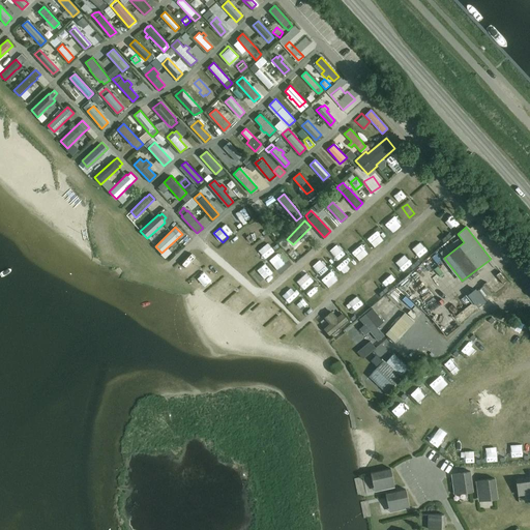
[(242,245),(247,239),(241,234),(236,240),(242,245)]
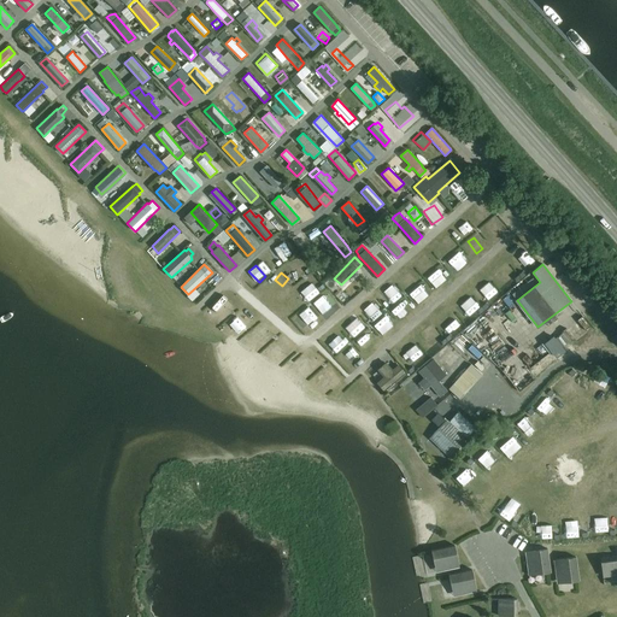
[(269,283),(264,289),(275,298),(280,292),(269,283)]
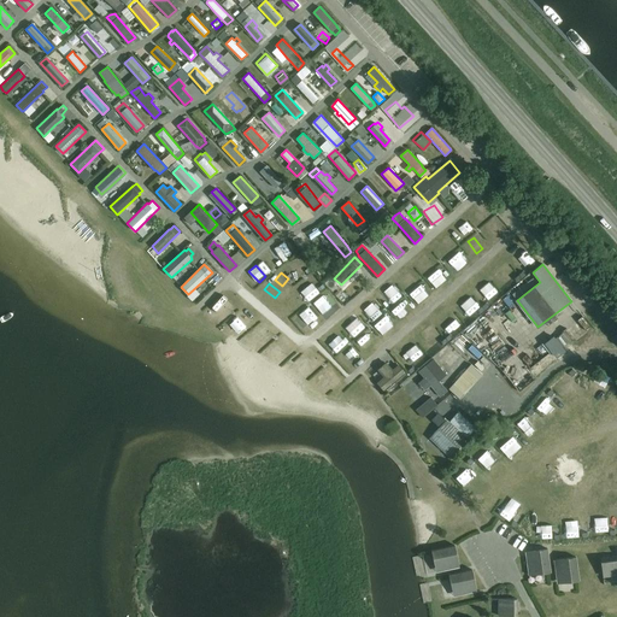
[(421,286),(407,298),(415,305),(428,294),(421,286)]
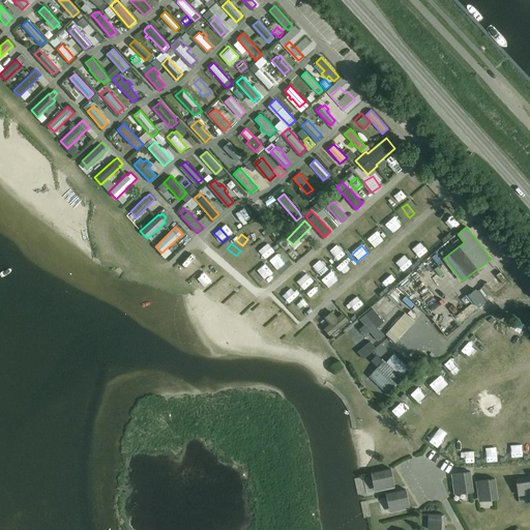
[(282,259),(272,265),(278,274),(287,269),(282,259)]
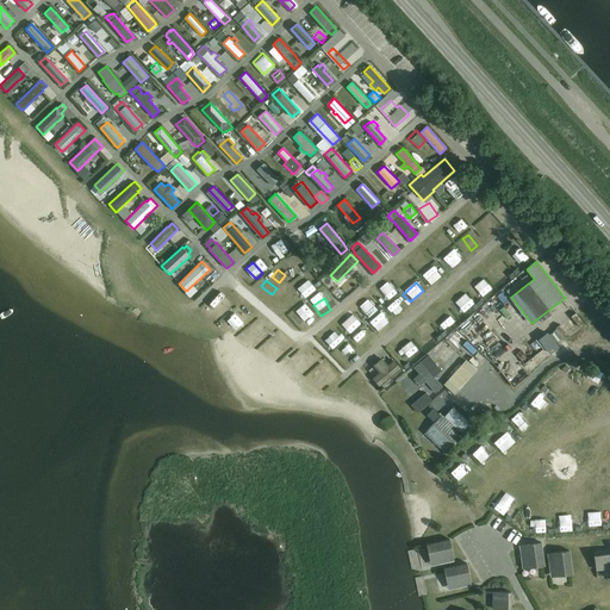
[(232,305),(221,311),(225,318),(236,313),(232,305)]
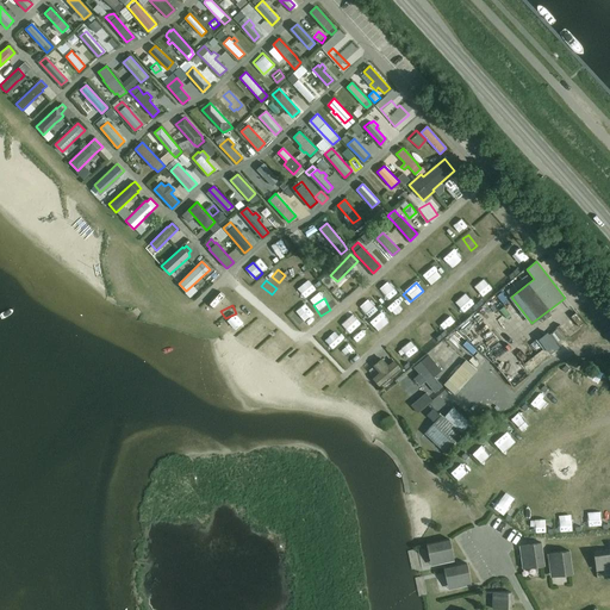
[(385,305),(374,312),(379,318),(388,311),(385,305)]
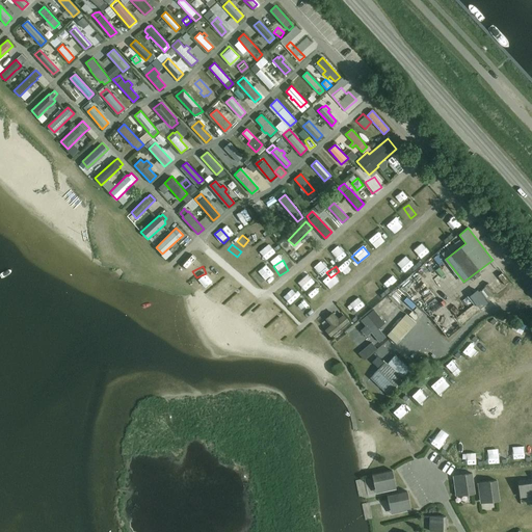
[(208,282),(217,285),(221,273),(211,270),(208,282)]
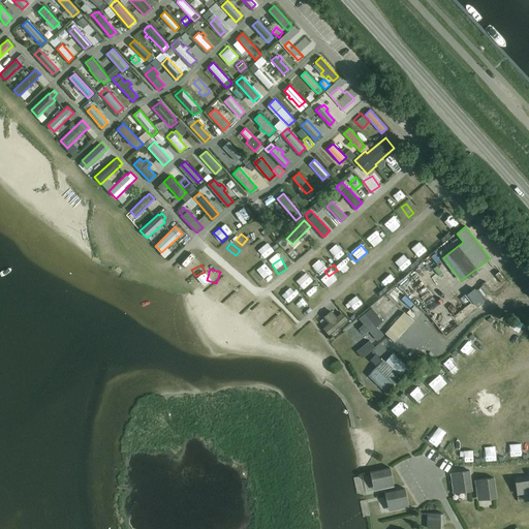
[(350,284),(344,288),(356,308),(363,304),(350,284)]
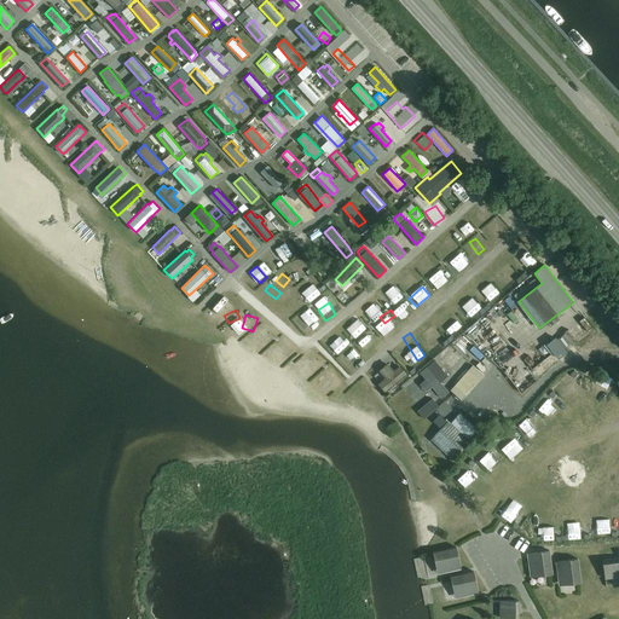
[(555,337),(547,345),(557,358),(566,352),(555,337)]
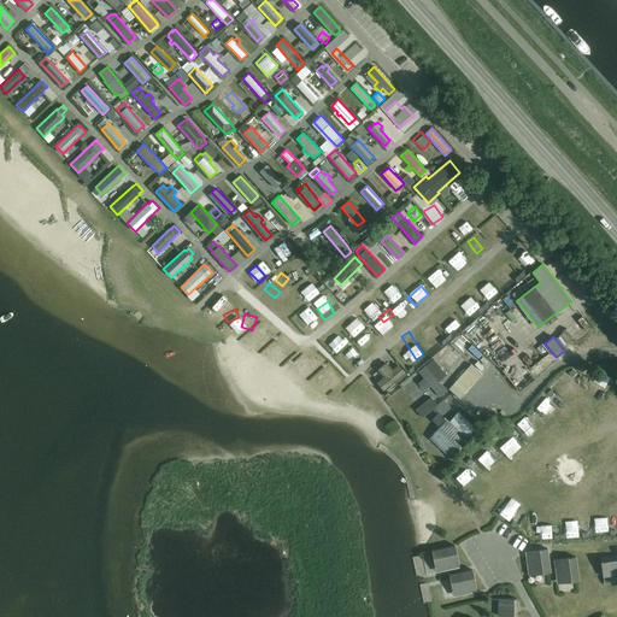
[(310,368),(316,356),(309,352),(303,365),(310,368)]
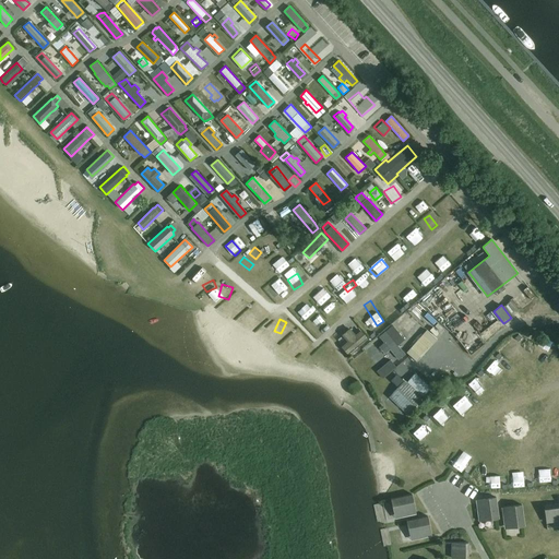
[(295,333),(306,339),(310,329),(300,323),(295,333)]
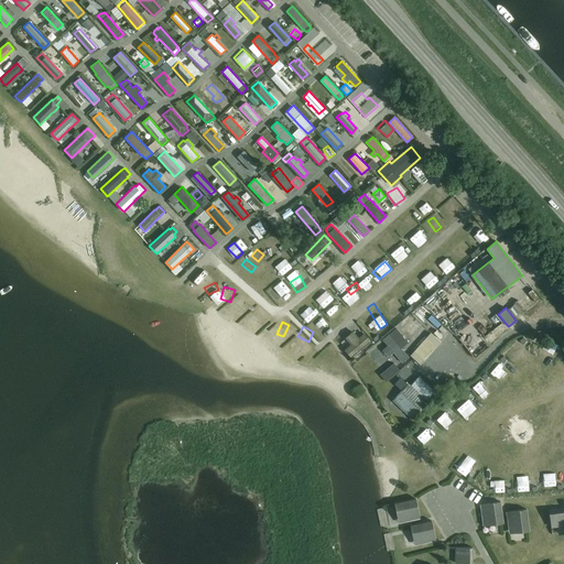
[(396,327),(389,334),(382,339),(387,345),(382,349),(388,357),(393,353),(402,362),(409,357),(402,348),(409,343),(396,327)]
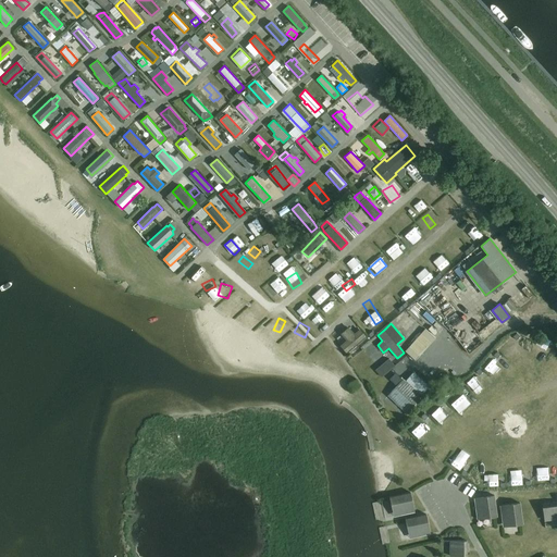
[(355,333),(349,326),(341,333),(346,339),(339,345),(347,354),(350,350),(367,336),(360,329),(355,333)]
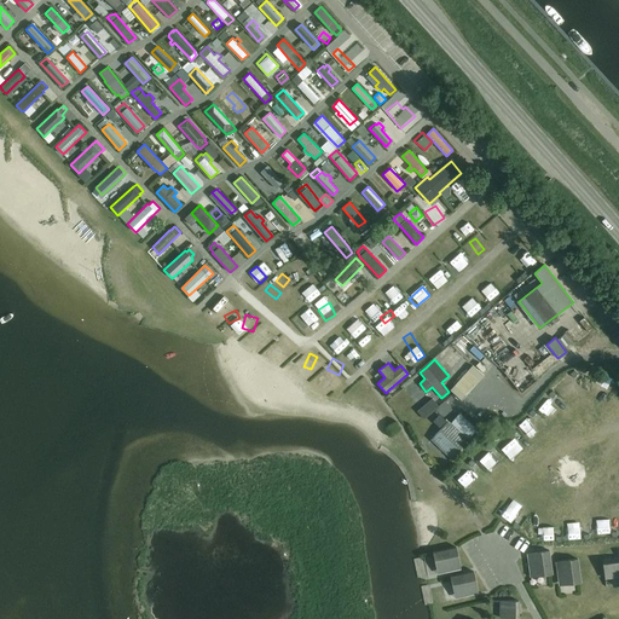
[(479,381),(484,375),(473,365),(468,370),(479,381)]
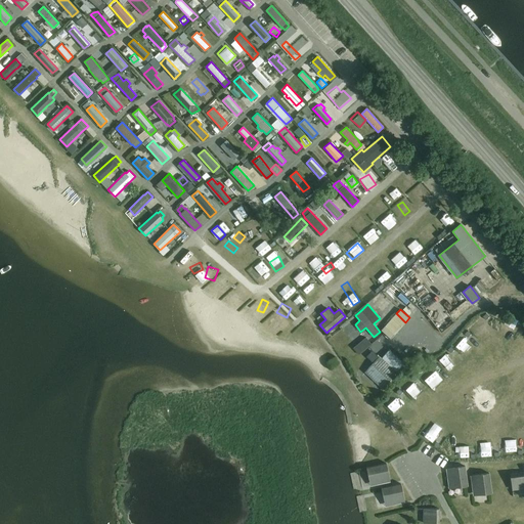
[(290,326),(299,333),(304,324),(295,318),(290,326)]
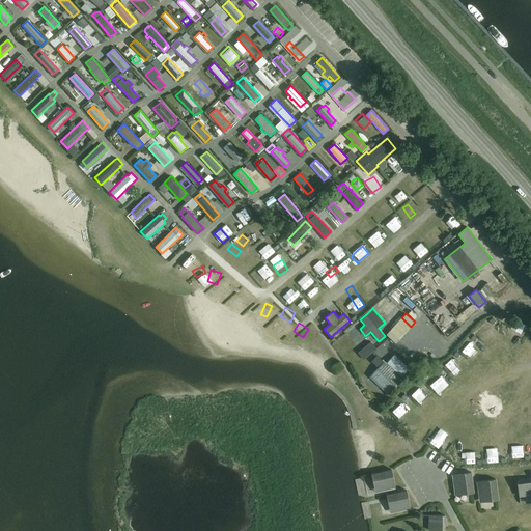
[(396,343),(399,339),(392,332),(388,336),(396,343)]
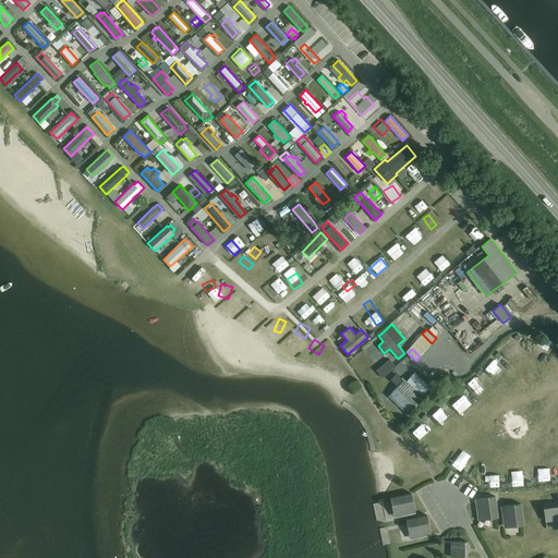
[(389,359),(376,371),(383,378),(396,366),(389,359)]
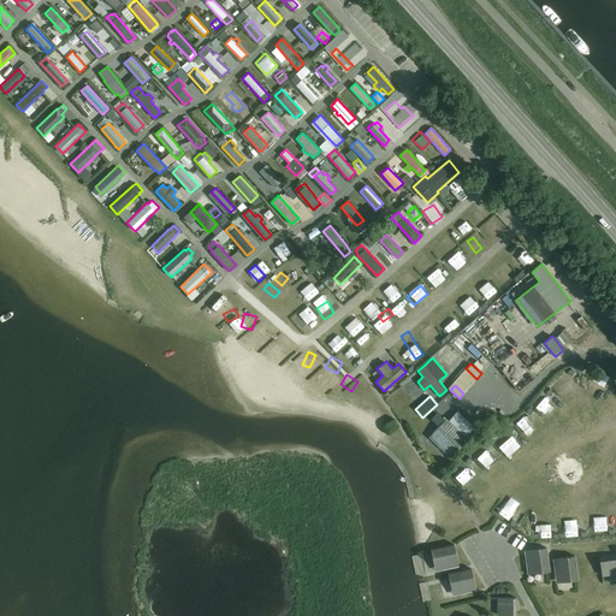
[(455,449),(456,449),(457,448),(458,448),(460,446),(460,444),(474,428),(457,412),(450,419),(457,425),(455,427),(448,421),(442,428),(439,426),(433,432),(438,438),(437,439),(437,443),(438,444),(442,448),(444,449),(446,449),(449,448),(452,451),(455,449)]
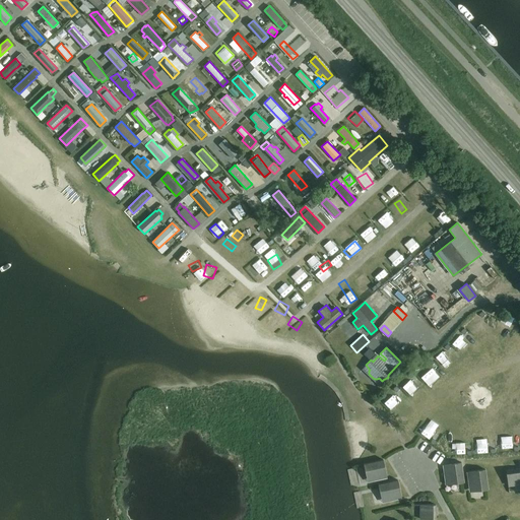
[(404,388),(412,382),(406,375),(398,381),(404,388)]
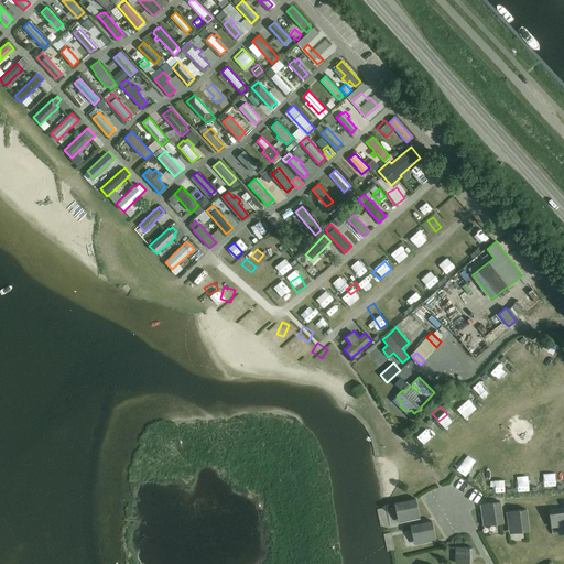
[(477,475),(480,462),(469,458),(465,472),(477,475)]
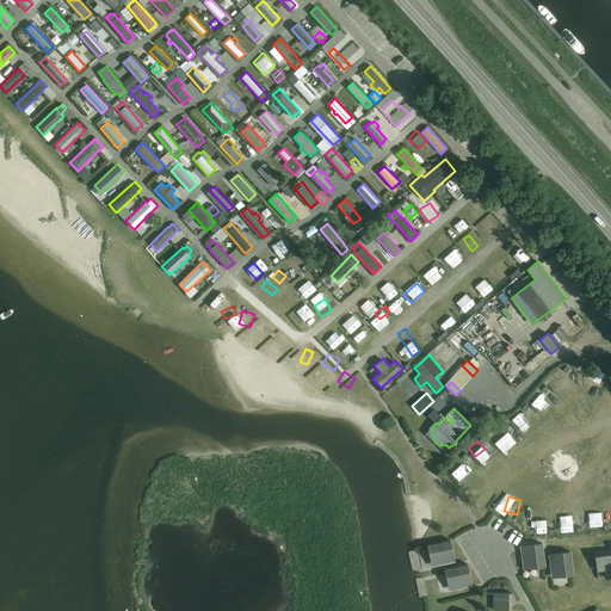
[(432,565),(455,560),(456,560),(451,539),(427,544),(432,565)]
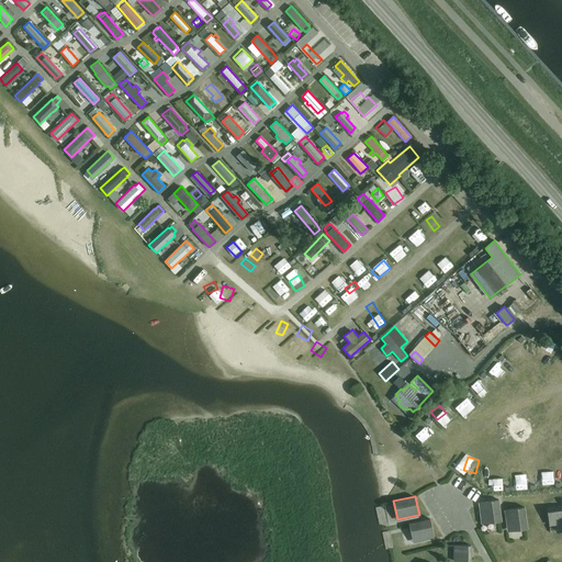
[(483,524),(487,523),(502,521),(499,499),(480,502),(483,524)]
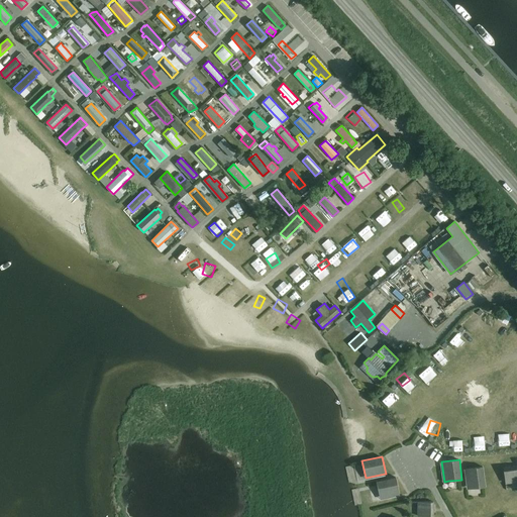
[(516,466),(504,468),(506,483),(516,481),(516,466)]
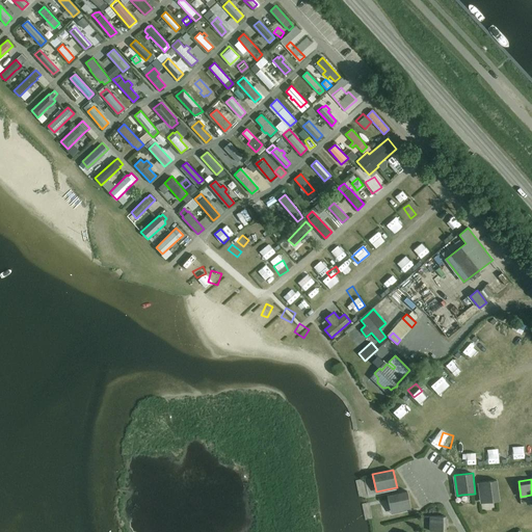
[(482,503),(486,502),(500,501),(497,480),(479,482),(482,503)]
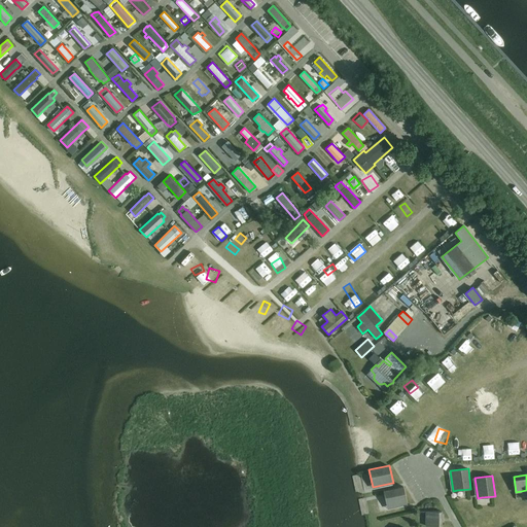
[(388,507),(407,503),(408,503),(403,486),(384,490),(388,507)]
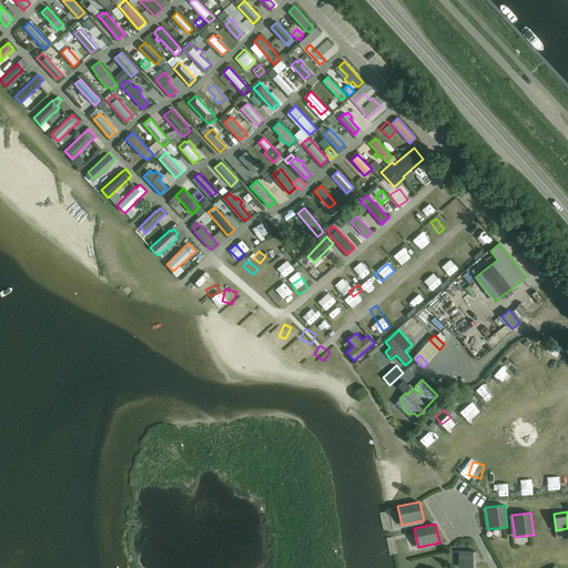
[(459,551),(459,567),(476,567),(476,551),(459,551)]
